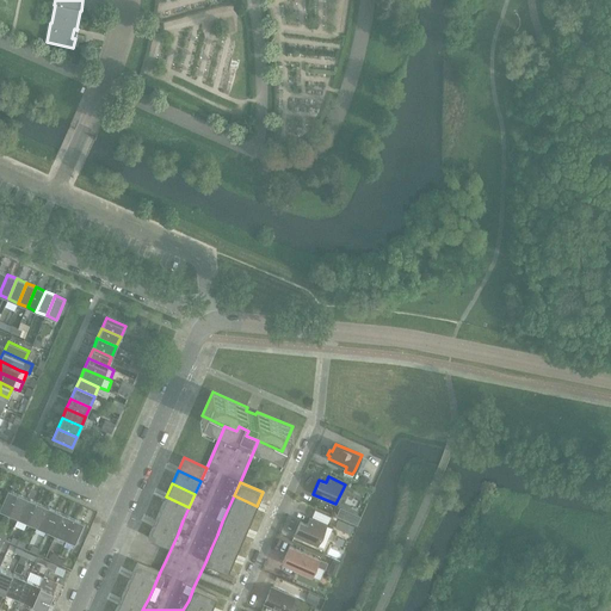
[(0,507),(0,510),(8,514),(18,494),(8,489),(0,507)]
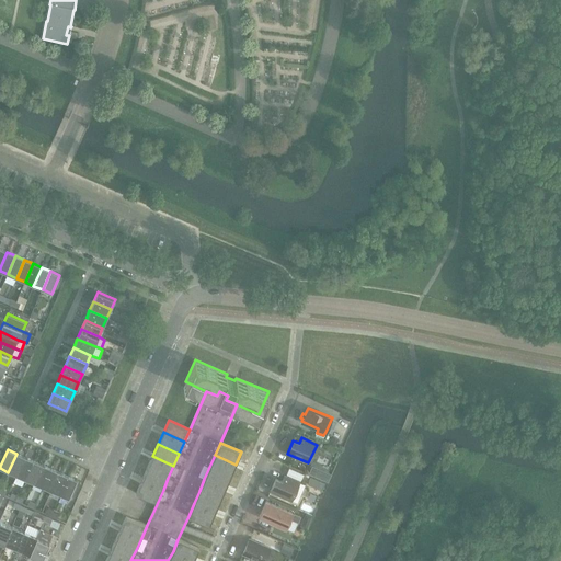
[(25,457),(16,454),(8,472),(16,476),(25,457)]
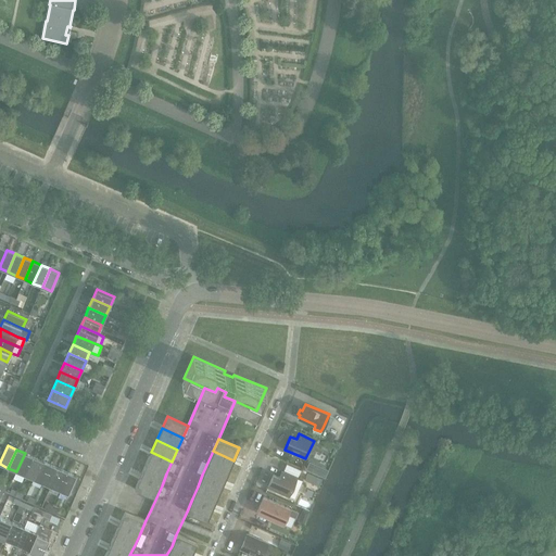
[(229,472),(234,460),(213,451),(207,463),(229,472)]
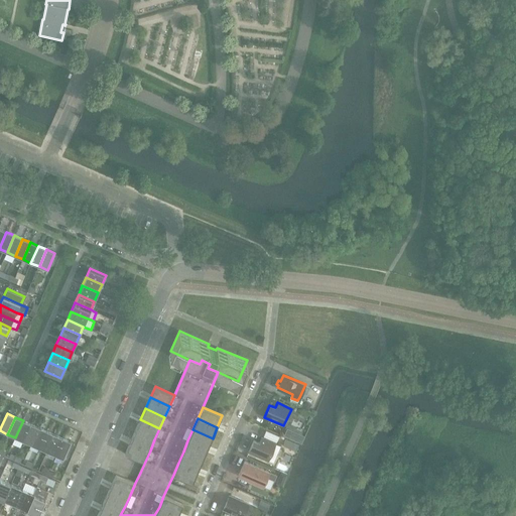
[(154,439),(159,428),(140,419),(135,430),(154,439)]
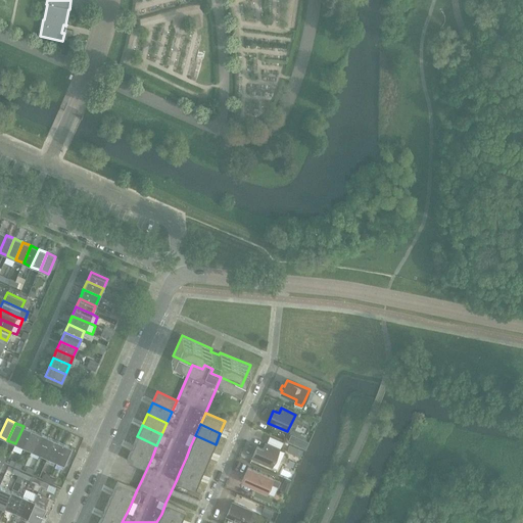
[(32,430),(24,426),(15,443),(24,447),(32,430)]
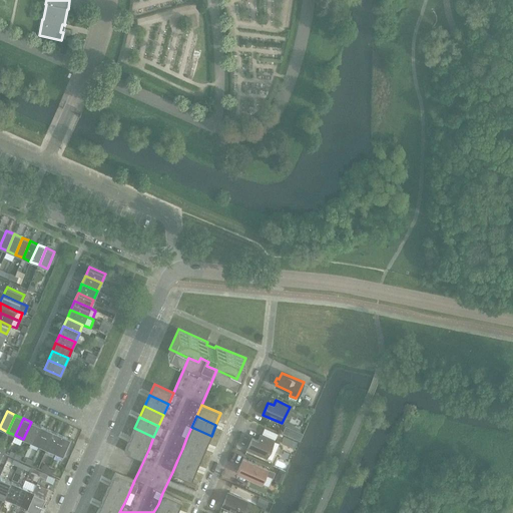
[(39,425),(31,422),(23,439),(31,442),(39,425)]
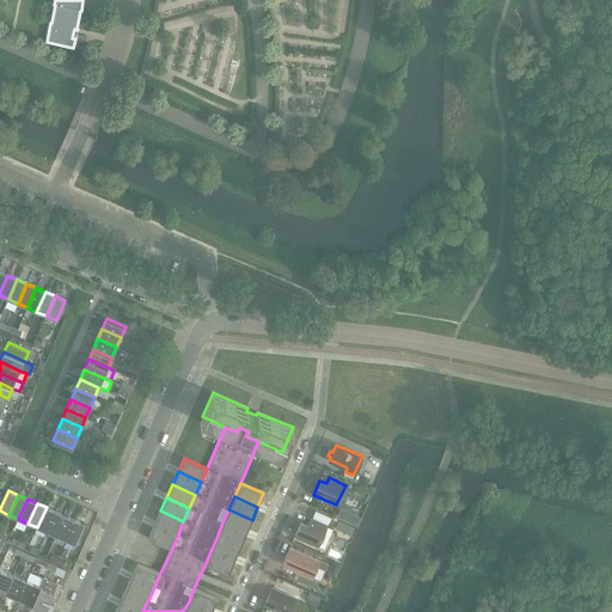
[(56,512),(47,507),(37,527),(47,532),(56,512)]
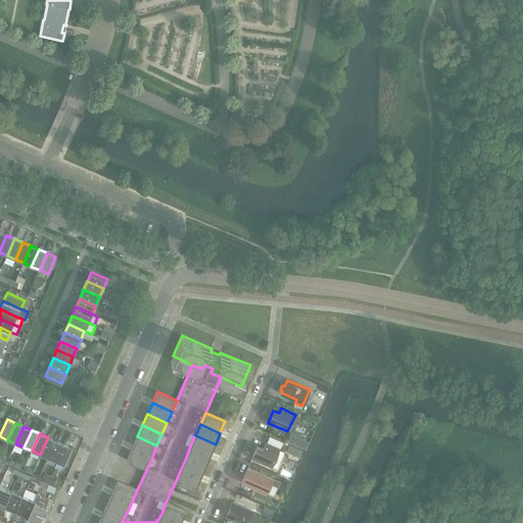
[(210,456),(216,444),(195,435),(190,446),(210,456)]
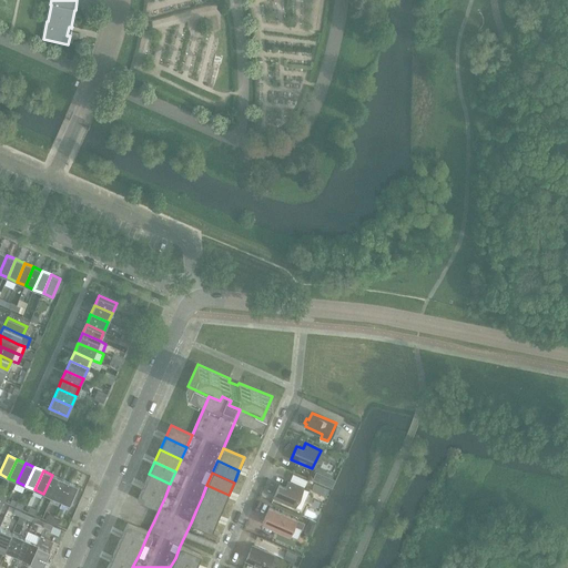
[(316,473),(313,479),(332,488),(335,480),(316,473)]
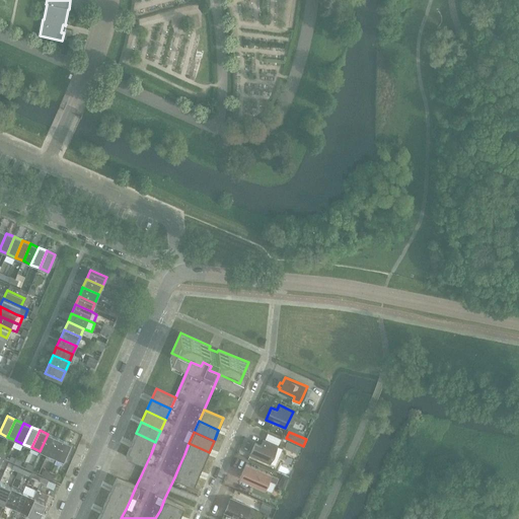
[(151,453),(155,442),(136,433),(131,444),(151,453)]
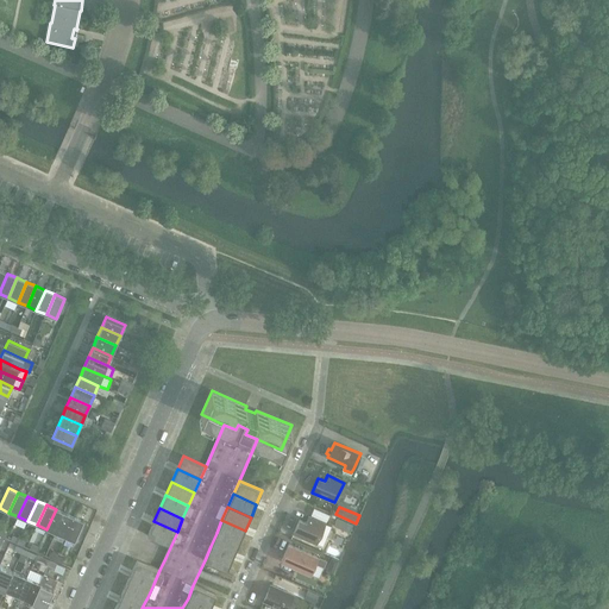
[(64,513),(56,509),(46,529),(56,533),(64,513)]
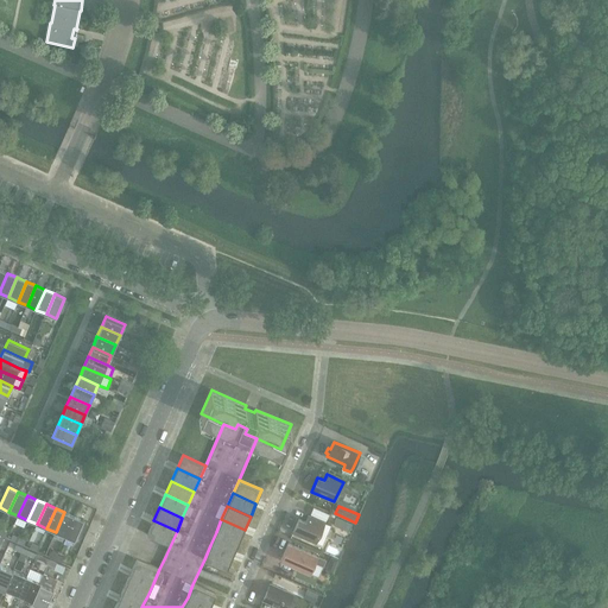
[(74,515),(64,512),(56,532),(65,537),(74,515)]
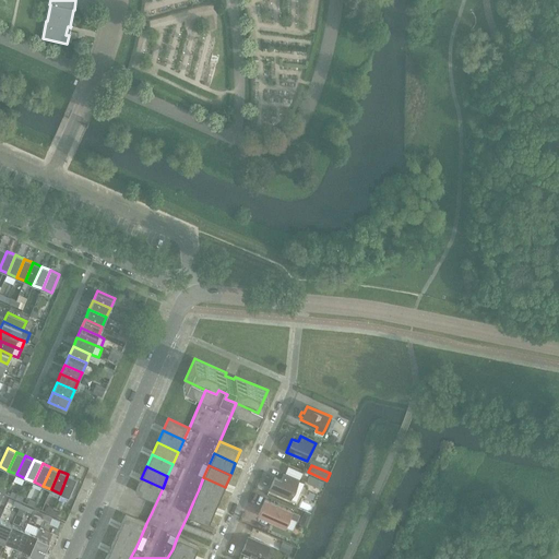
[(76,478),(68,474),(60,494),(69,497),(76,478)]
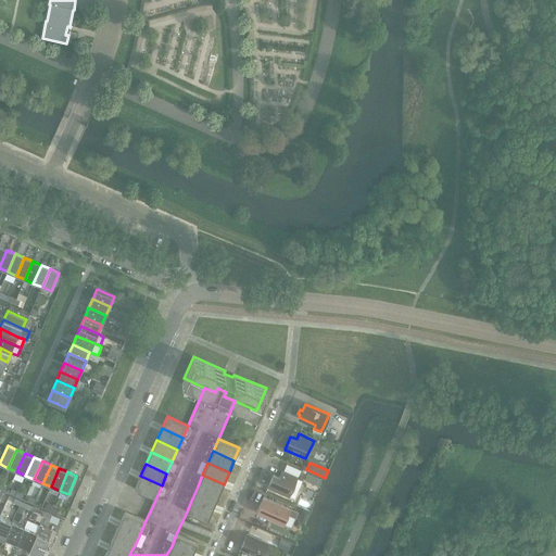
[(289,496),(297,478),(282,471),(279,478),(274,475),(268,487),(289,496)]
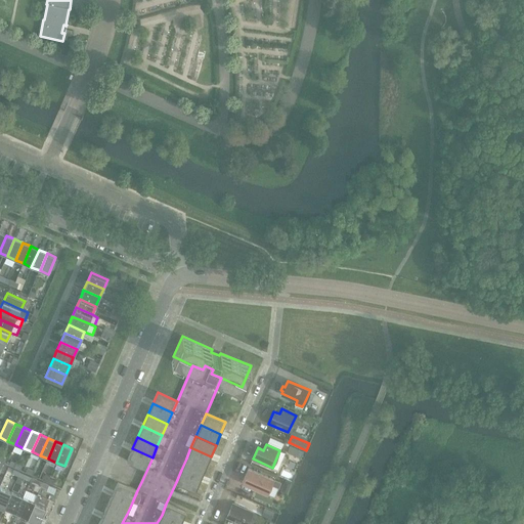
[(206,468),(211,456),(190,447),(186,459),(206,468)]
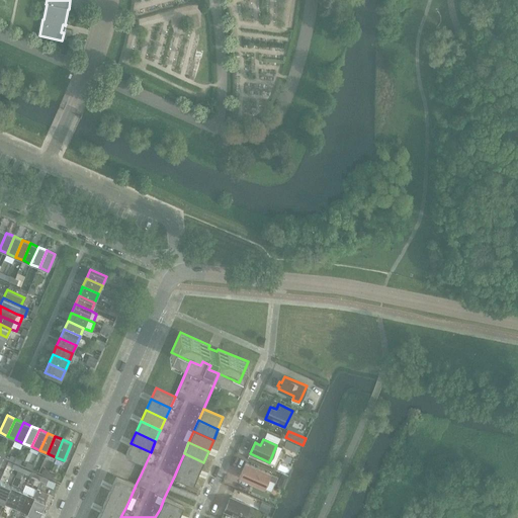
[(146,463),(151,452),(131,443),(125,455),(146,463)]
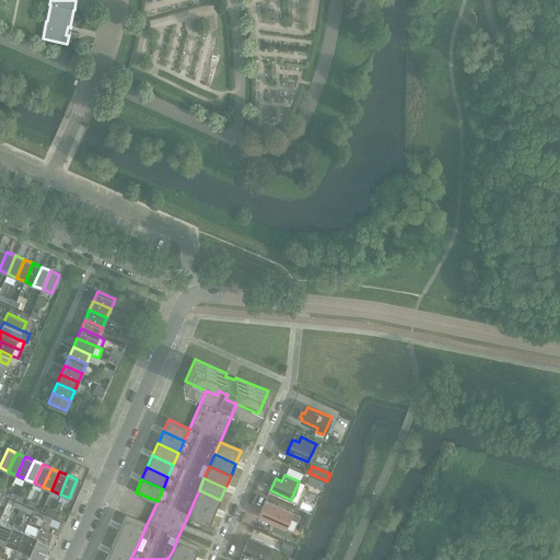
[(318,480),(315,487),(322,490),(325,483),(318,480)]
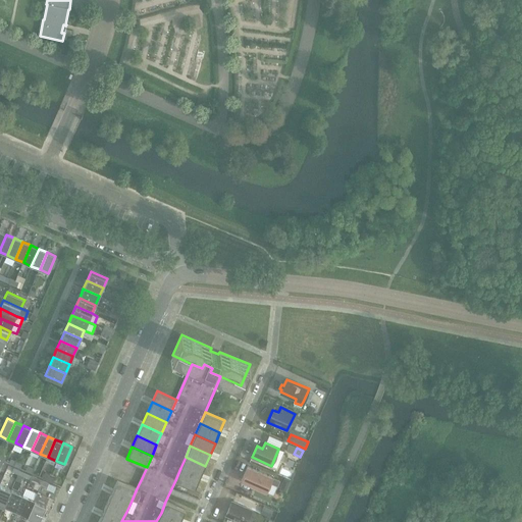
[(200,477),(205,466),(186,457),(180,468),(200,477)]
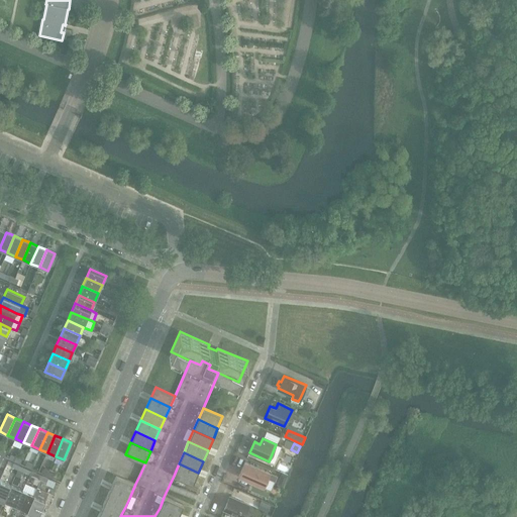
[(245,461),(239,476),(248,480),(256,484),(256,486),(261,488),(262,486),(271,490),(275,481),(268,478),(269,474),(270,473),(245,461)]
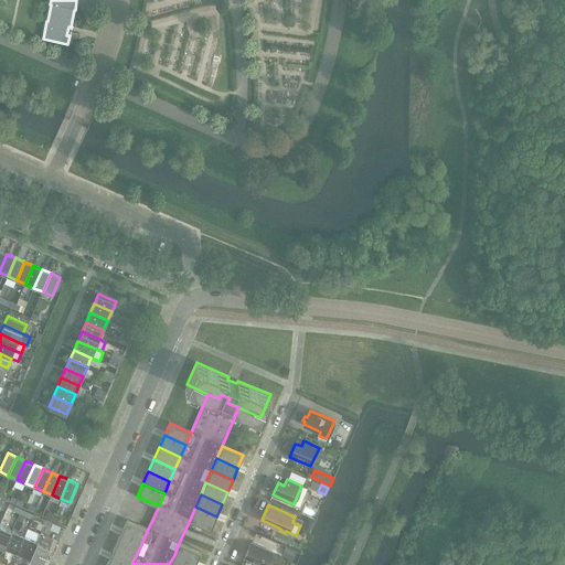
[(211,529),(216,516),(195,507),(190,520),(211,529)]
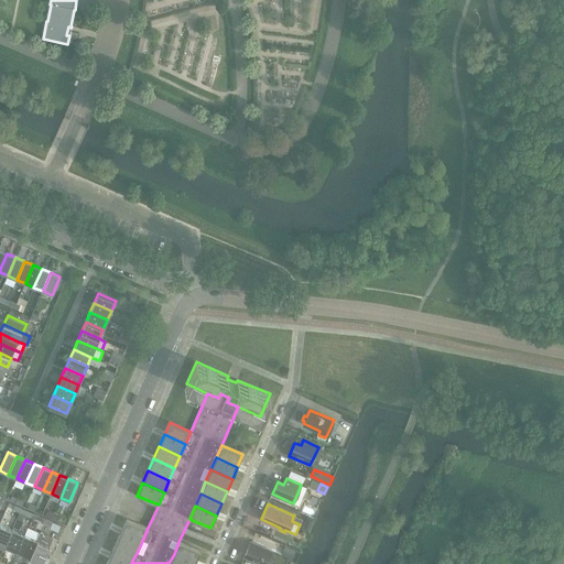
[(19,513),(17,519),(22,521),(25,516),(32,519),(34,514),(21,509),(19,513)]
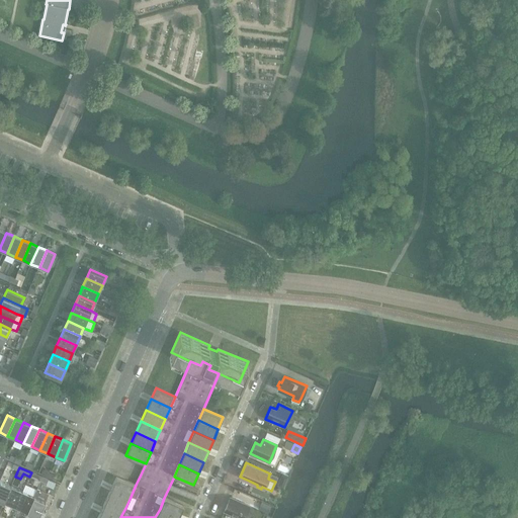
[(131,497),(136,485),(116,477),(111,488),(131,497)]
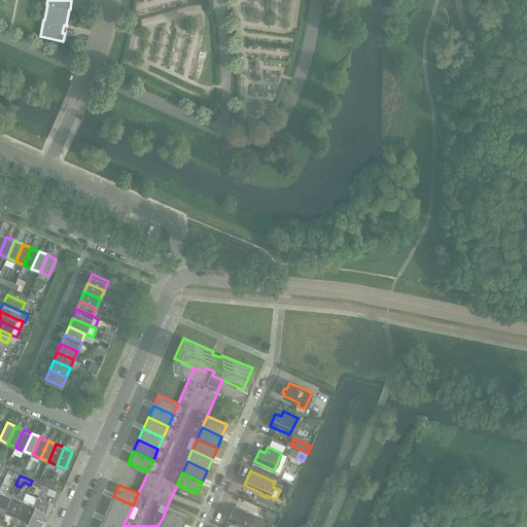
[(11,494),(0,489),(0,508),(4,511),(11,494)]
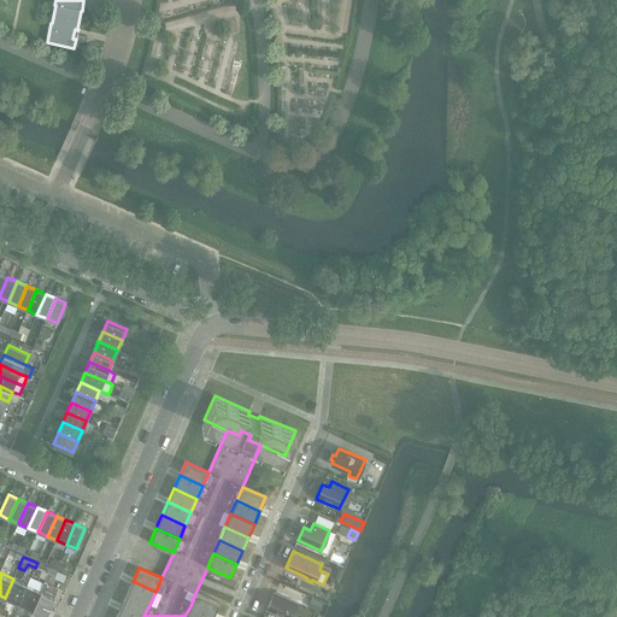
[(27,586),(18,604),(31,610),(43,583),(30,577),(27,586)]
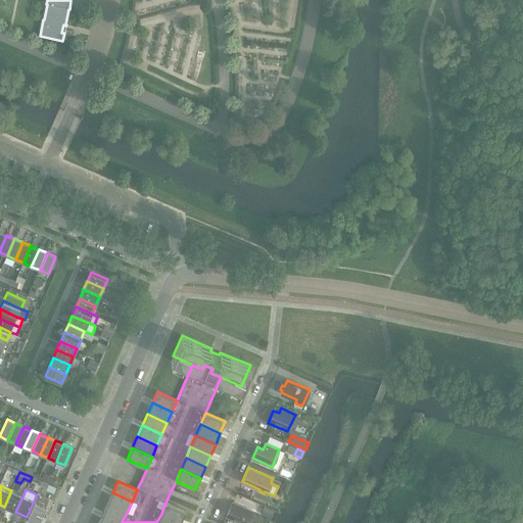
[(22,496),(11,490),(4,507),(15,512),(22,496)]
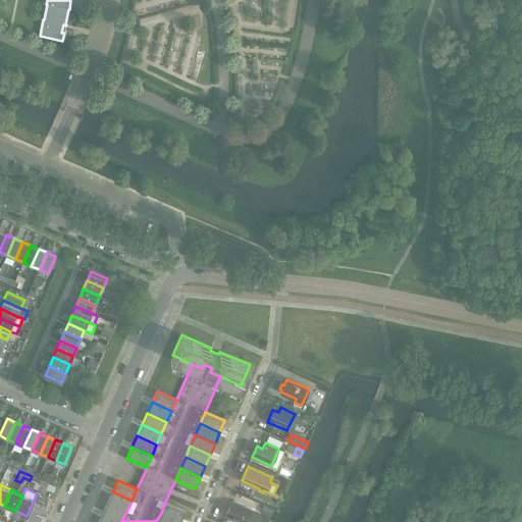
[(126,512),(132,501),(112,491),(107,503),(126,512)]
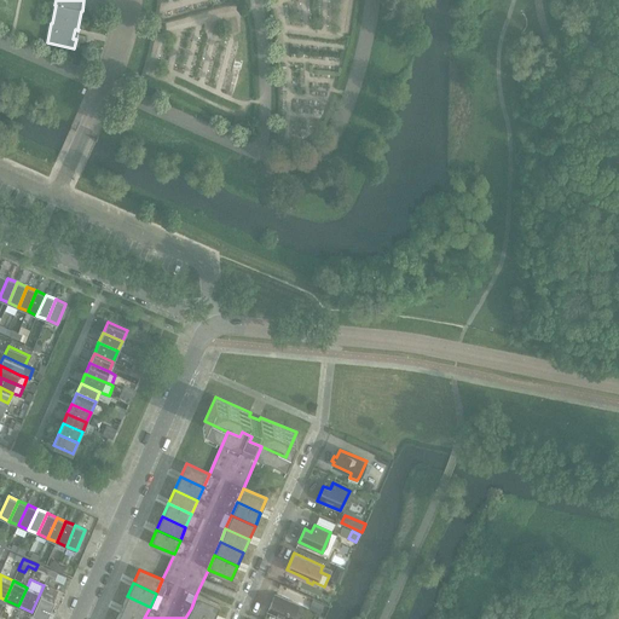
[(44,585),(32,612),(46,618),(58,590),(45,584),(44,585)]
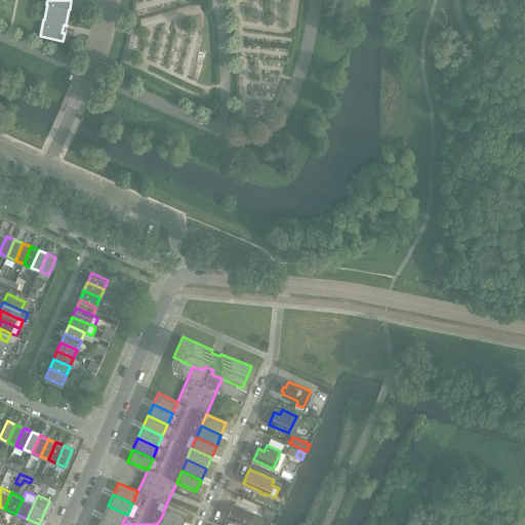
[(182,524),(187,513),(166,505),(162,516),(182,524)]
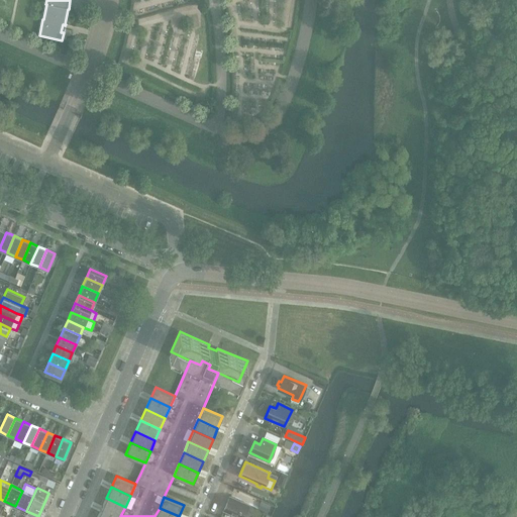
[(238,516),(243,516),(249,506),(230,497),(224,510),(230,513),(229,515),(230,516),(235,516),(236,516),(238,516)]
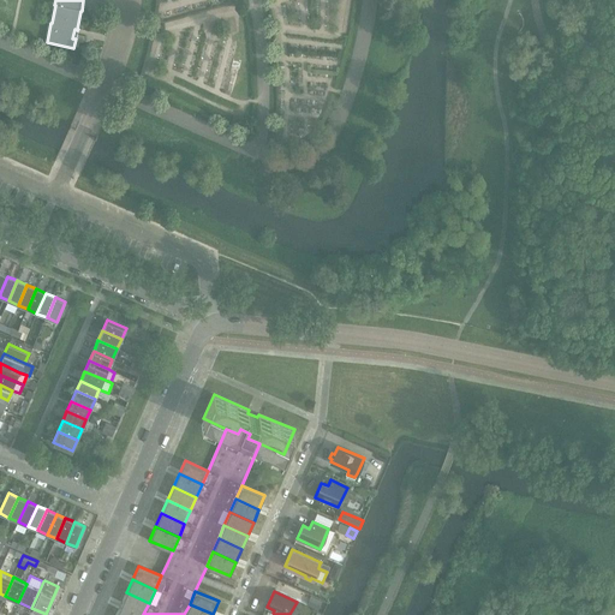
[(142,614),(143,614),(149,603),(126,592),(120,605),(142,614)]
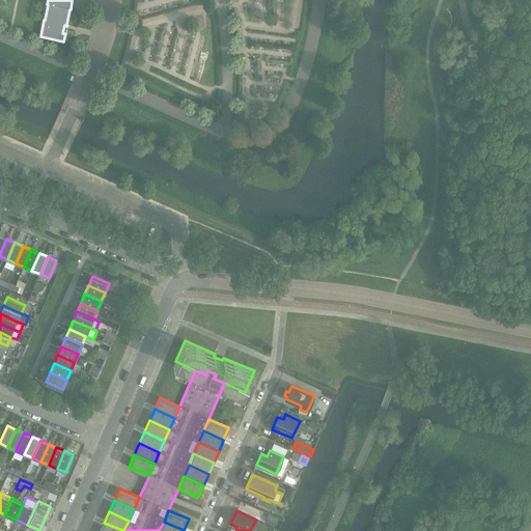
[(183,530),(184,530),(164,522),(159,530),(183,530)]
